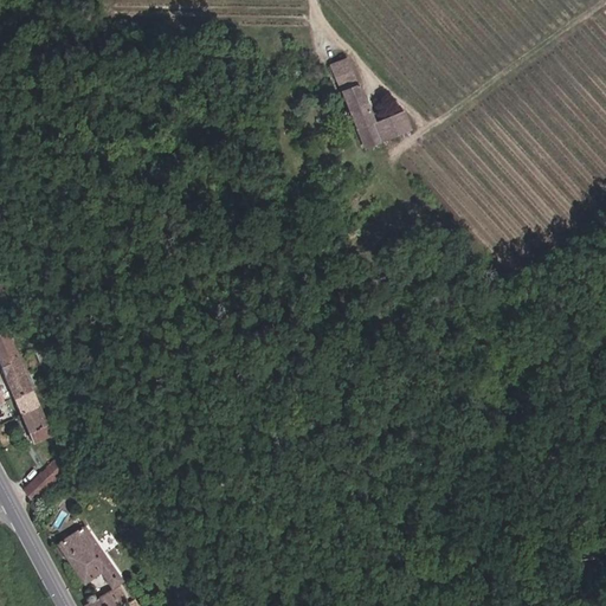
[(367,149),(384,142),(374,123),(347,59),(331,65),(367,149)]
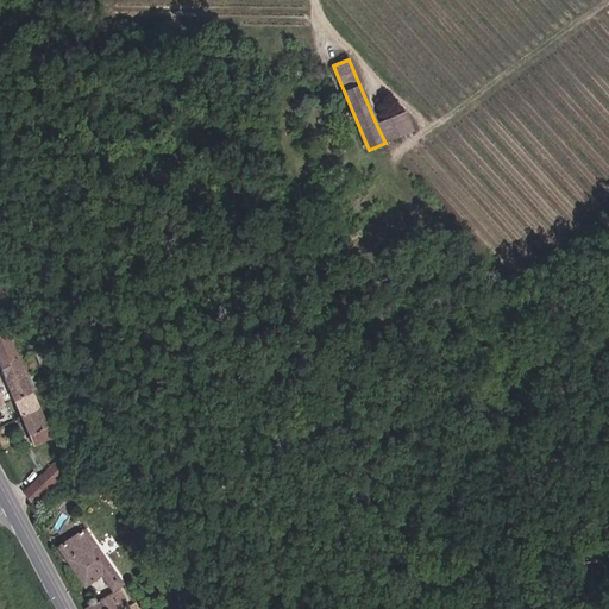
[(376,124),(385,143),(399,137),(391,119),(376,124)]
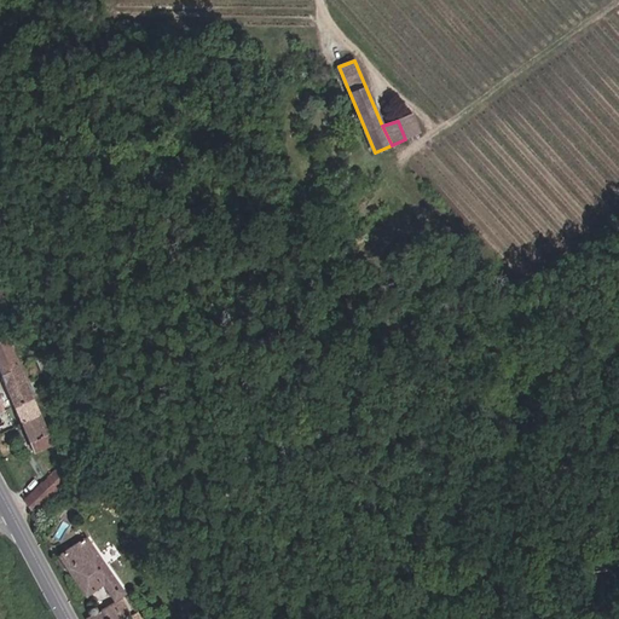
[(9,342),(0,342),(0,374),(0,375),(19,366),(9,342)]
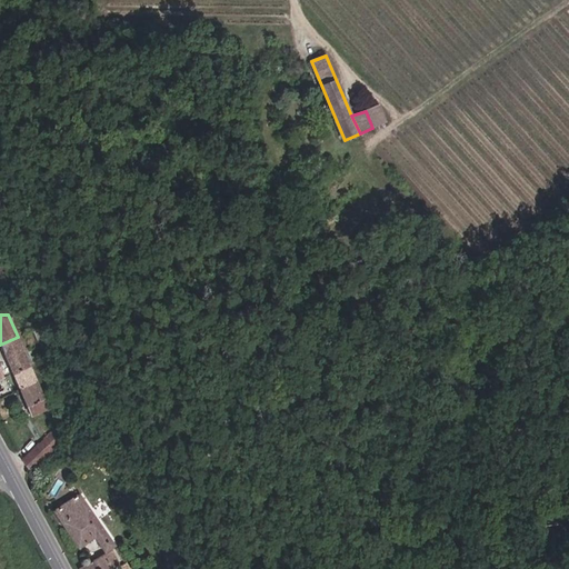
[(30,368),(18,337),(0,345),(12,376),(30,368)]
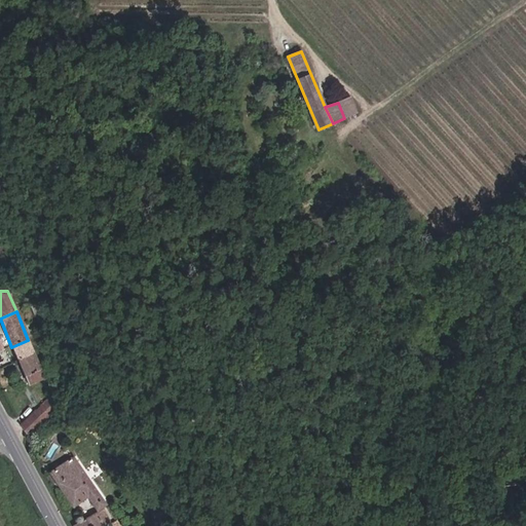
[(35,355),(28,340),(11,347),(19,363),(35,355)]
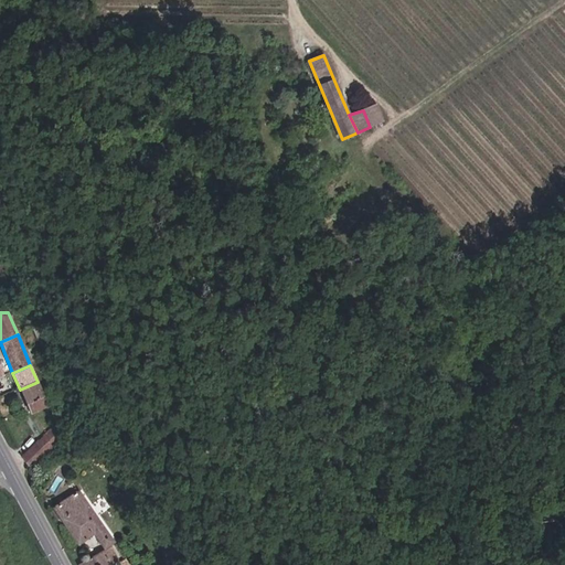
[(49,406),(38,382),(20,390),(31,415),(49,406)]
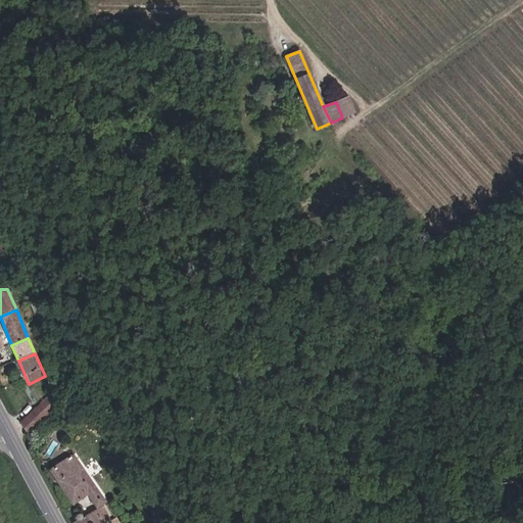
[(31,433),(57,407),(54,397),(51,394),(21,424),(31,433)]
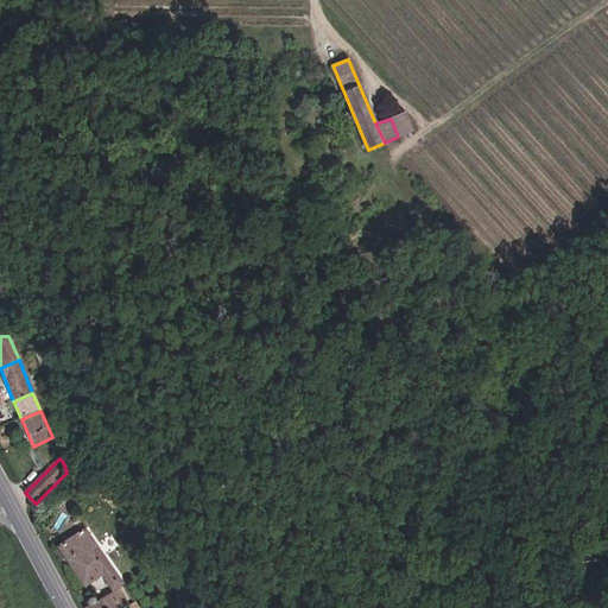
[(86,530),(59,548),(84,586),(100,575),(111,591),(121,584),(86,530)]
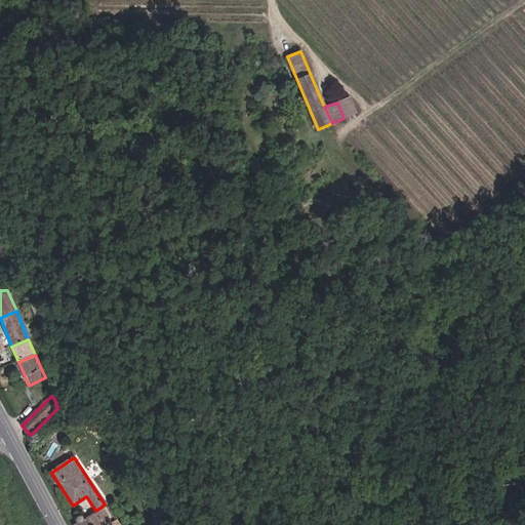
[(74,524),(102,524),(105,524),(109,521),(103,510),(74,524)]
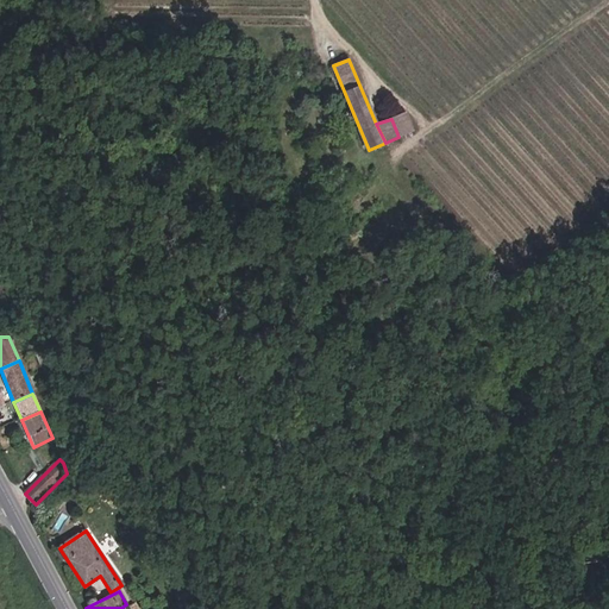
All buildings are outlined.
